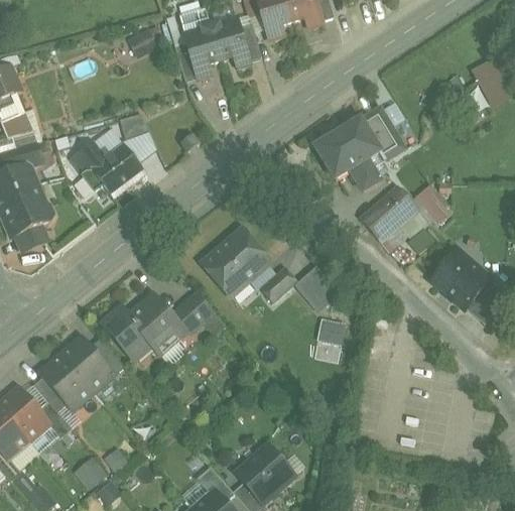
[(245,0),(250,16),(261,12),(257,0),(245,0)]
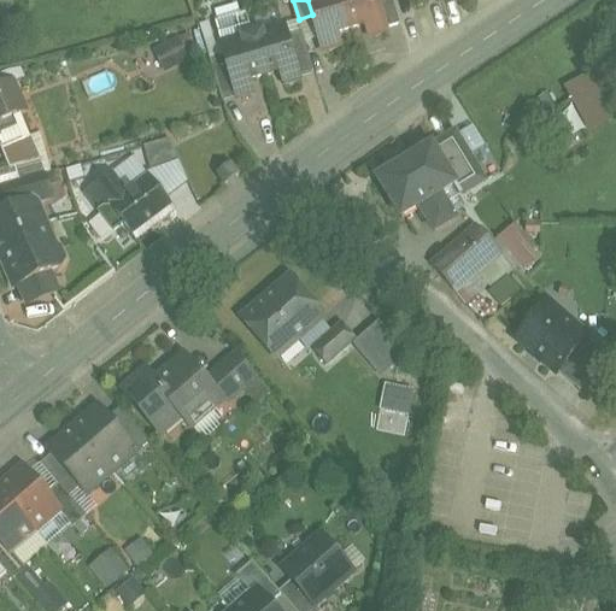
[(308,0),(312,15),(322,47),(340,41),(335,28),(351,23),(344,0),(308,0)]
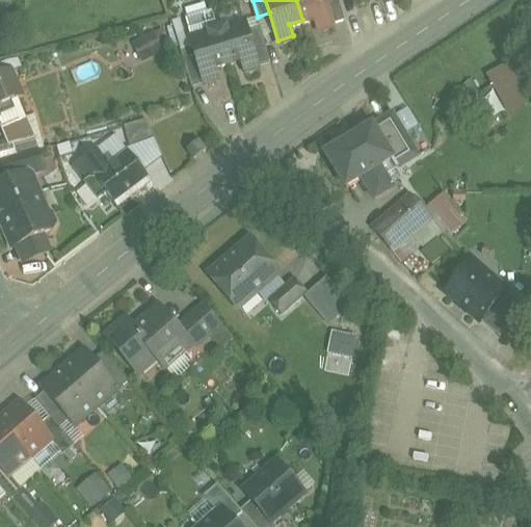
[(296,0),(302,20),(315,17),(318,28),(334,24),(333,20),(326,0),(296,0)]
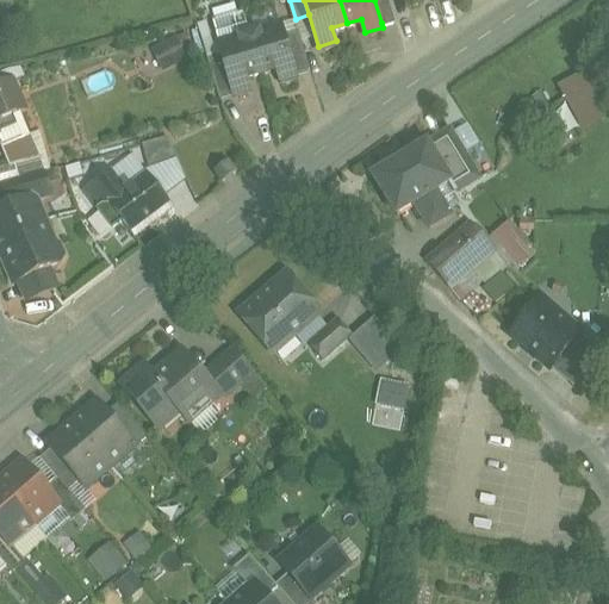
[(374,0),(381,23),(395,19),(389,0),(374,0)]
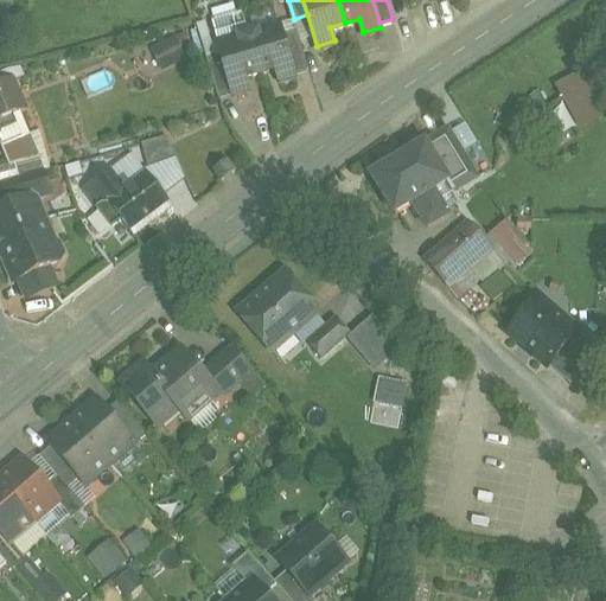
[(279,20),(248,30),(260,70),(274,65),(278,80),(295,75),(294,70),(282,30),(279,20)]
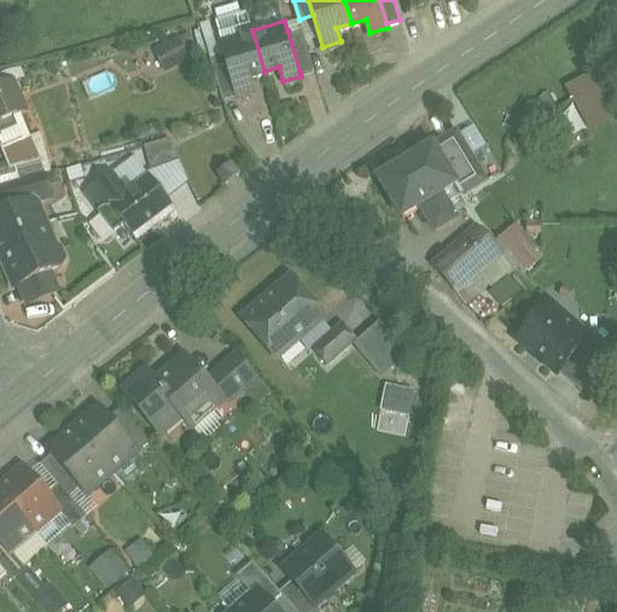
[(314,68),(301,25),(287,30),(300,71),(314,68)]
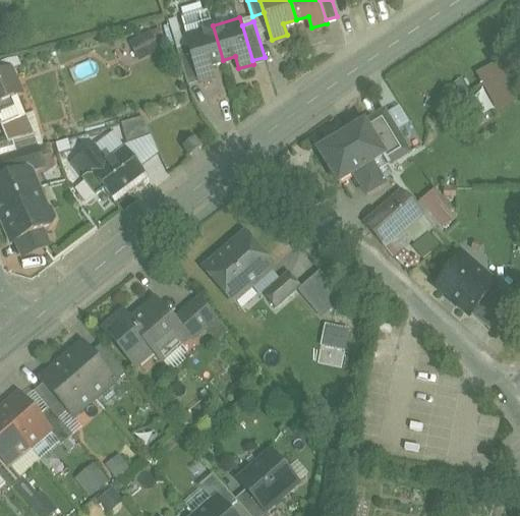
[(160,23),(130,36),(138,56),(169,44),(160,23)]
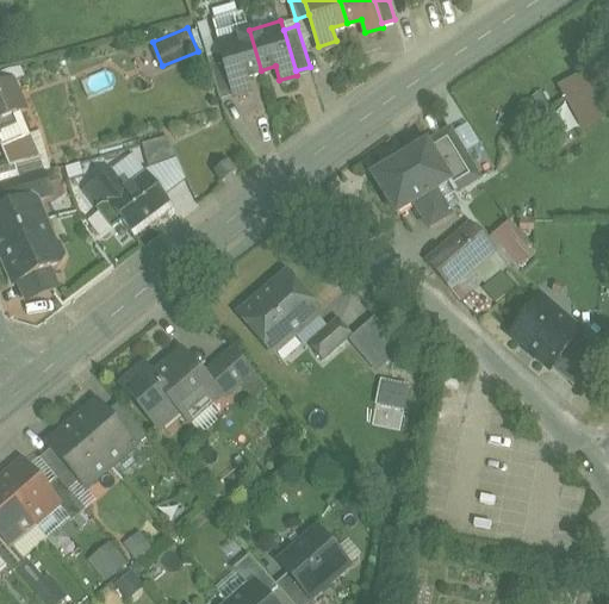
[(249,30),(217,39),(219,49),(232,89),(234,93),(250,88),(247,75),(261,70),(249,30)]
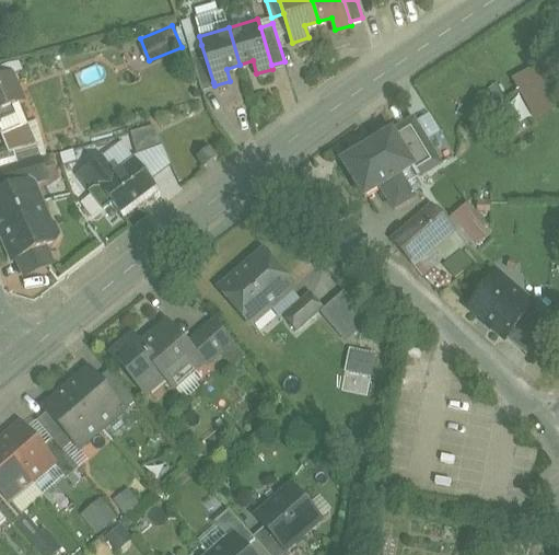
[(201,45),(189,48),(200,87),(213,82),(201,45)]
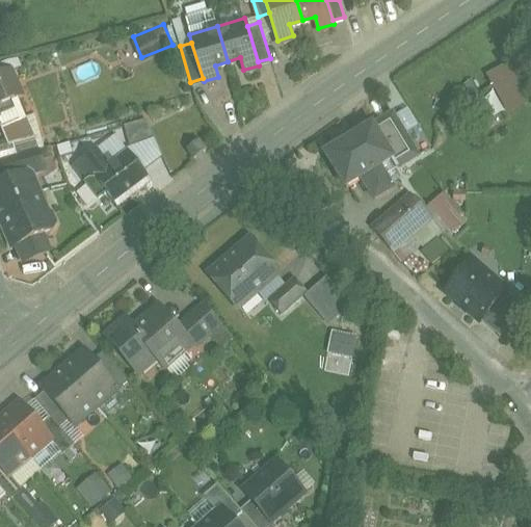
[(529,97),(508,59),(486,72),(507,109),(529,97)]
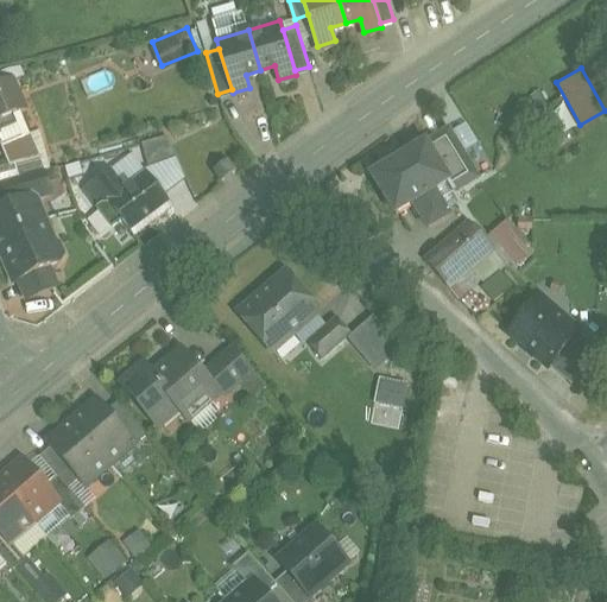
[(0,126),(4,125),(0,118),(25,108),(13,78),(0,84),(0,126)]
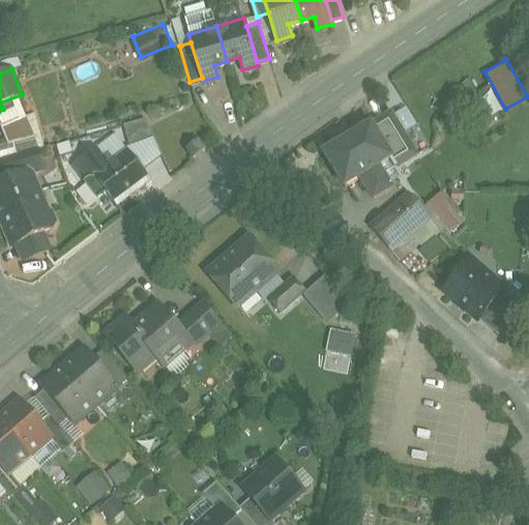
[(398,164),(415,153),(390,111),(372,121),(391,154),(398,164)]
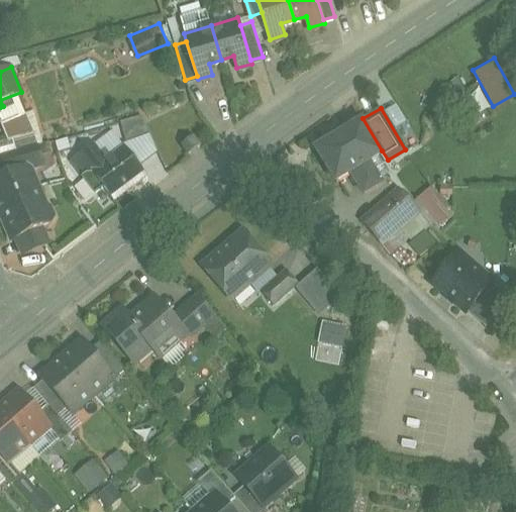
[(24,110),(1,121),(8,138),(34,130),(24,110)]
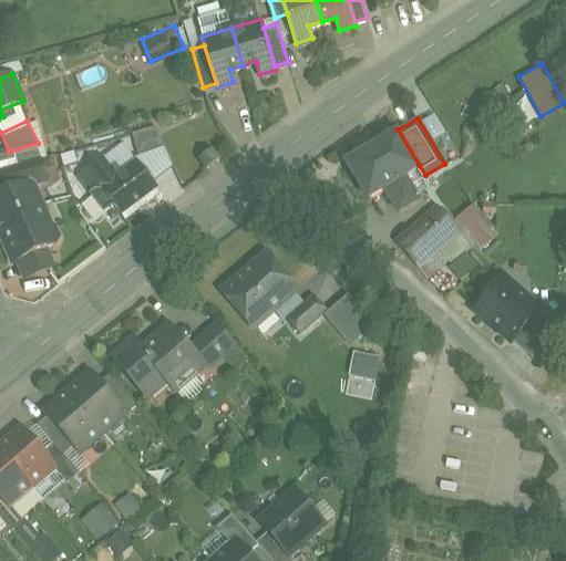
[(155,124),(132,131),(137,153),(139,152),(139,154),(151,151),(151,148),(164,145),(155,124)]
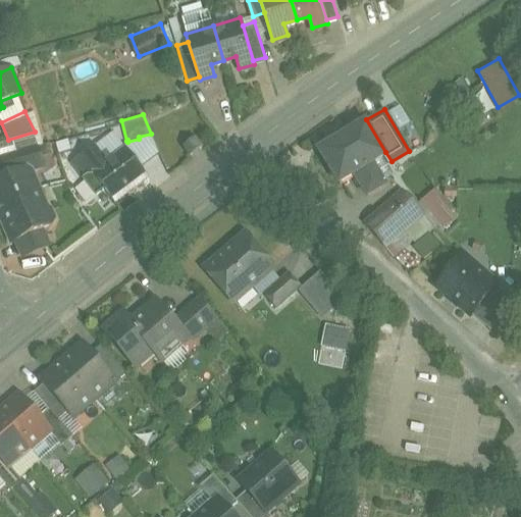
[(385,152),(366,119),(319,148),(339,181),(355,170),(367,191),(382,182),(370,160),(385,152)]
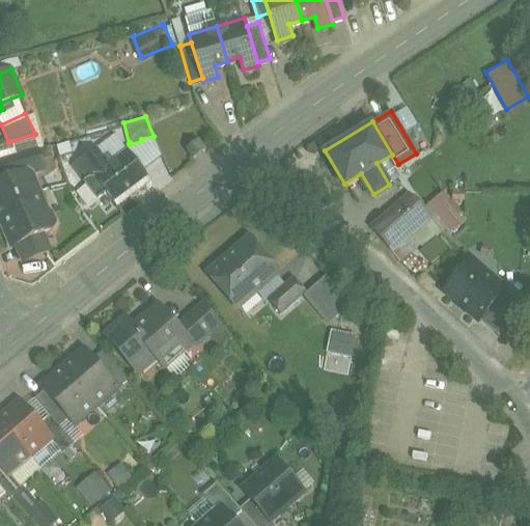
[(127,148),(108,162),(95,145),(74,162),(98,194),(106,188),(116,202),(149,177),(127,148)]
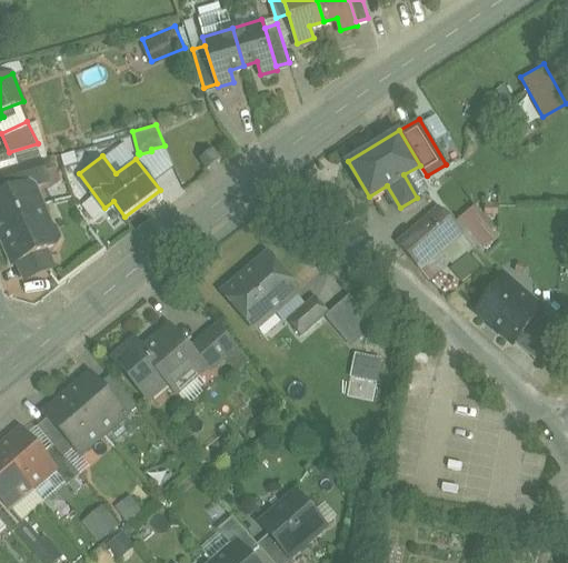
[(40,158),(2,169),(10,190),(27,182),(27,184),(47,179),(40,158)]
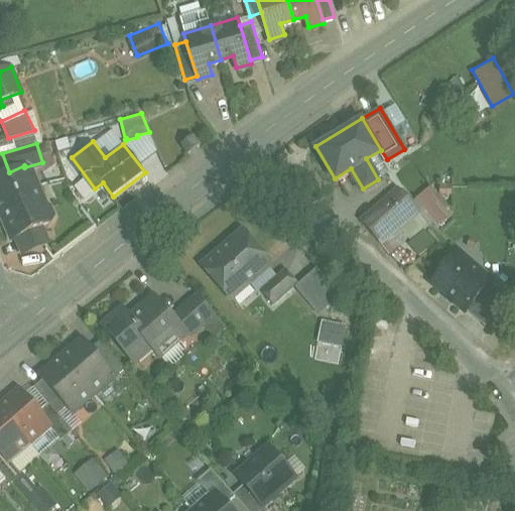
[(9,172),(0,175),(0,210),(11,206),(16,193),(35,183),(32,184),(24,167),(24,165),(9,172)]
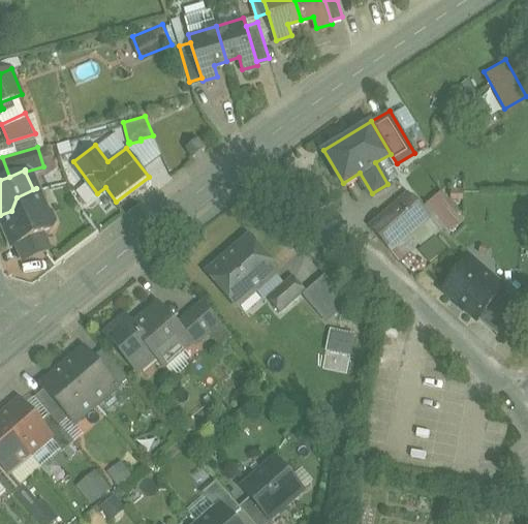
[(36,188),(17,197),(11,211),(0,215),(1,217),(4,215),(14,241),(16,241),(42,229),(52,225),(55,218),(51,209),(43,206),(36,188)]
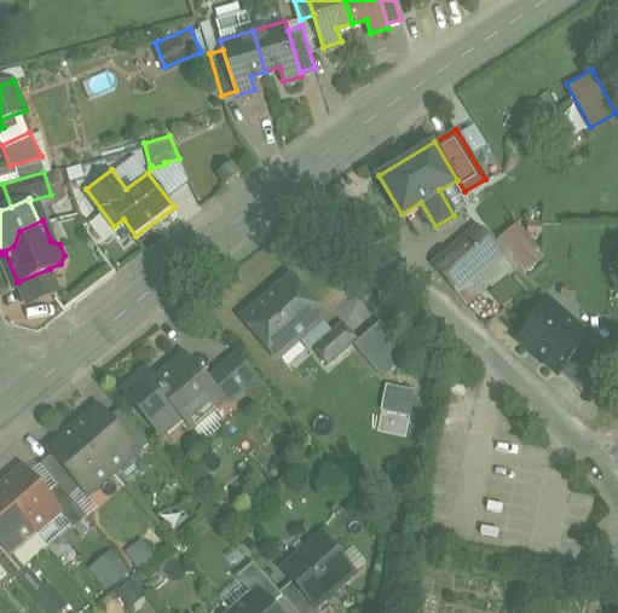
[(515,221),(498,235),(525,266),(541,253),(515,221)]
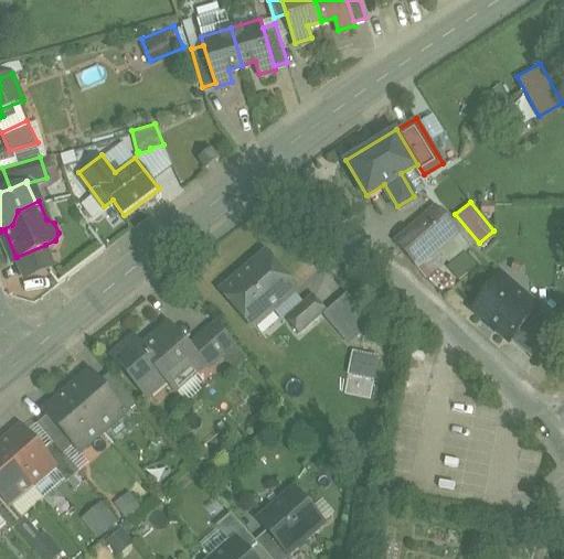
[(436,204),(395,239),(416,264),(451,233),(457,228),(436,204)]
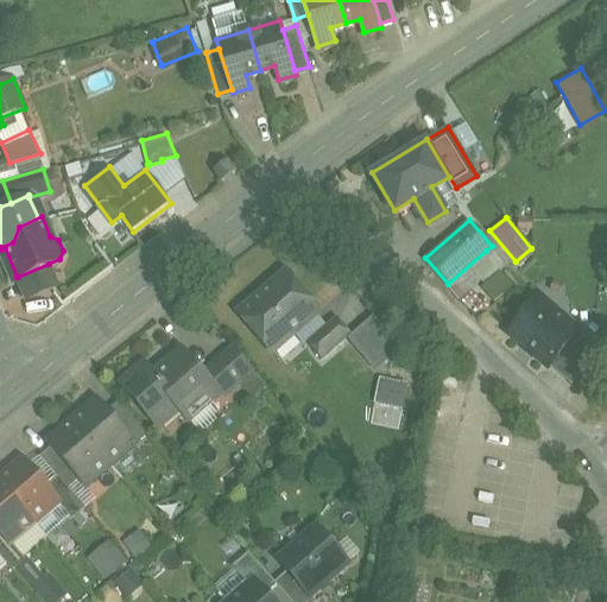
[(486,251),(448,284),(459,296),(497,263),(486,251)]
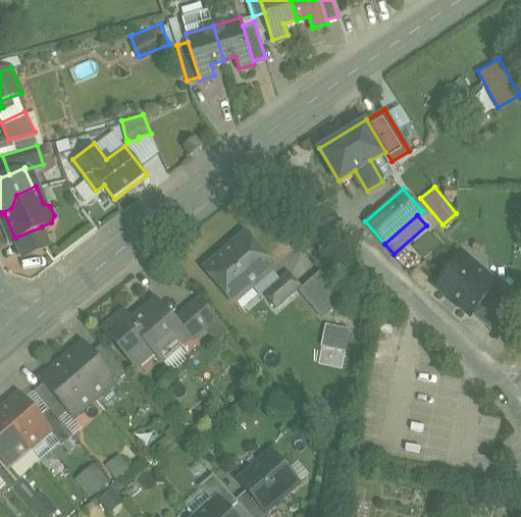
[(42,226),(15,238),(21,254),(49,242),(42,226)]
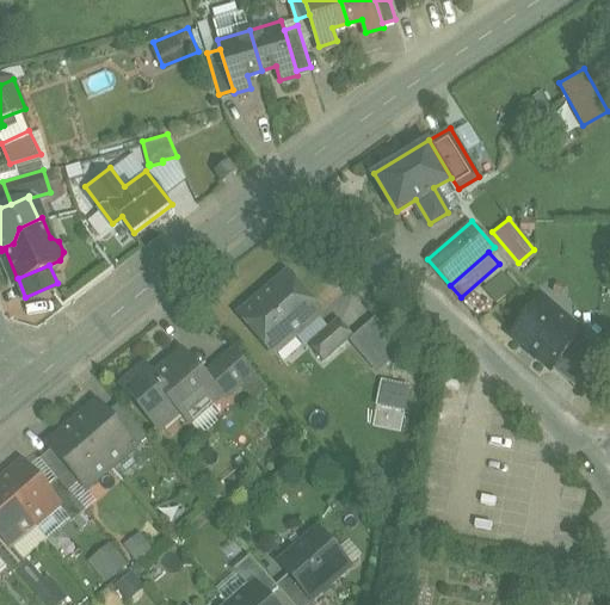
[(288,271),(240,313),(272,350),(319,308),(288,271)]
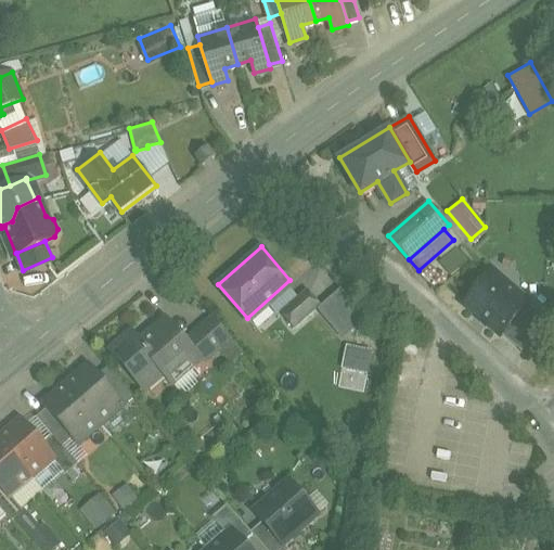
[(528,301),(491,269),(464,301),(501,331),(528,301)]
